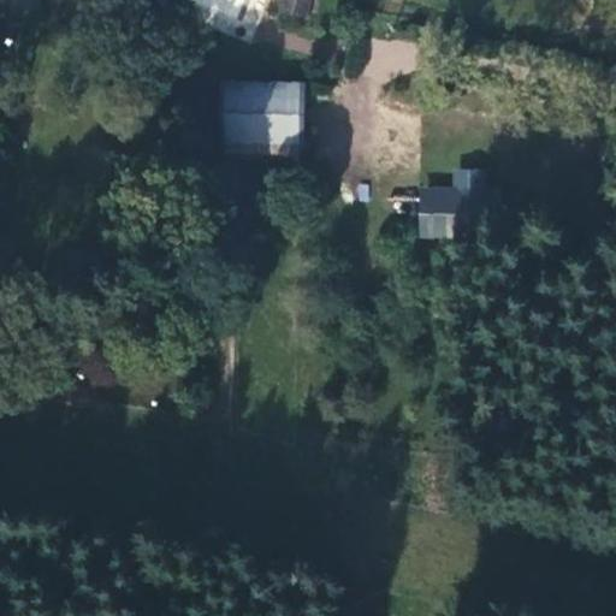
[(185,0),(232,18),(238,0),(185,0)]
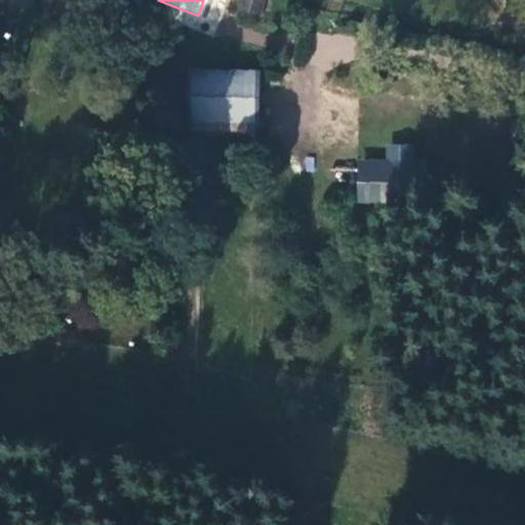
[(247,0),(245,12),(265,16),(268,0),(247,0)]
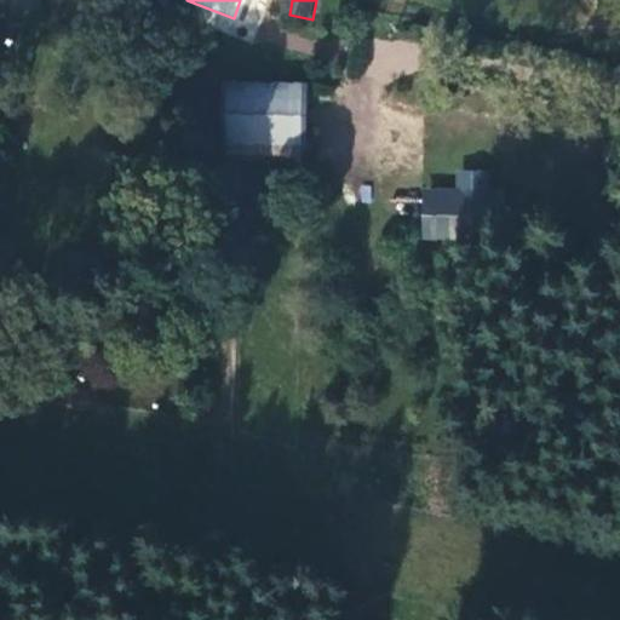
[(286,34),(285,52),(313,55),(314,36),(286,34)]
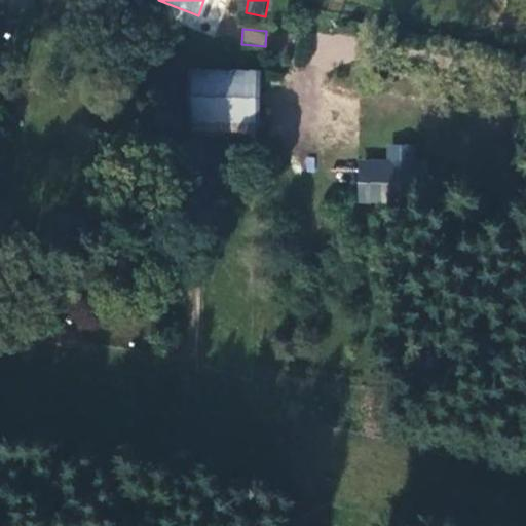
[(188,70),(189,120),(255,119),(256,70),(188,70)]
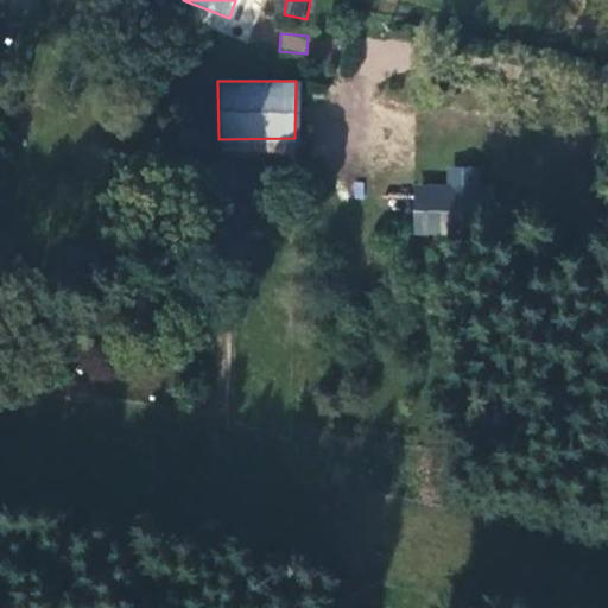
[(447,184),(415,183),(412,233),(483,235),(486,168),(448,166),(447,184)]
